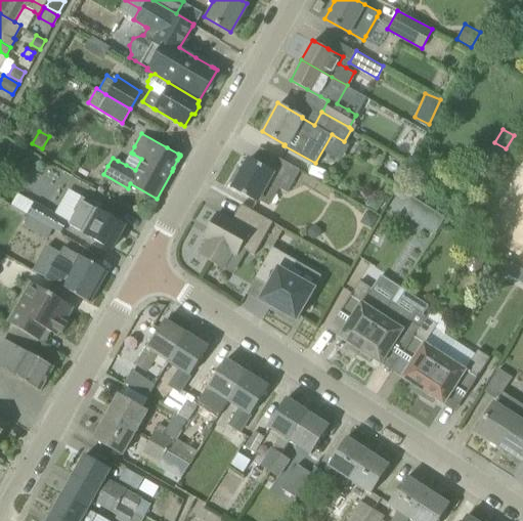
[(236,167),(228,181),(233,184),(232,186),(250,196),(257,200),(258,199),(267,180),(278,186),(287,191),(298,170),(299,169),(279,158),(273,171),(272,170),(266,167),(249,157),(242,169),(236,167)]
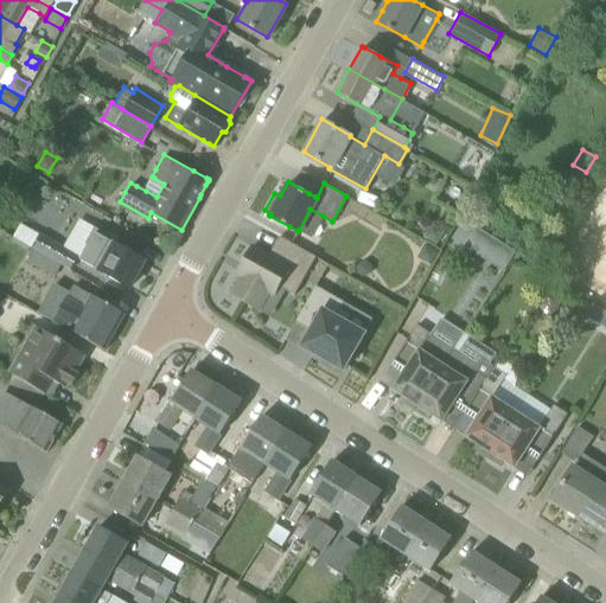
[(464,217),(452,236),(464,244),(476,225),(464,217)]
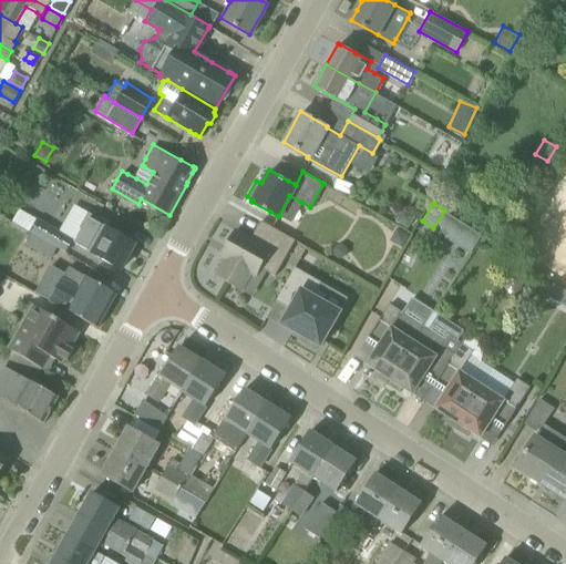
[(402,207),(394,221),(408,227),(414,215),(402,207)]
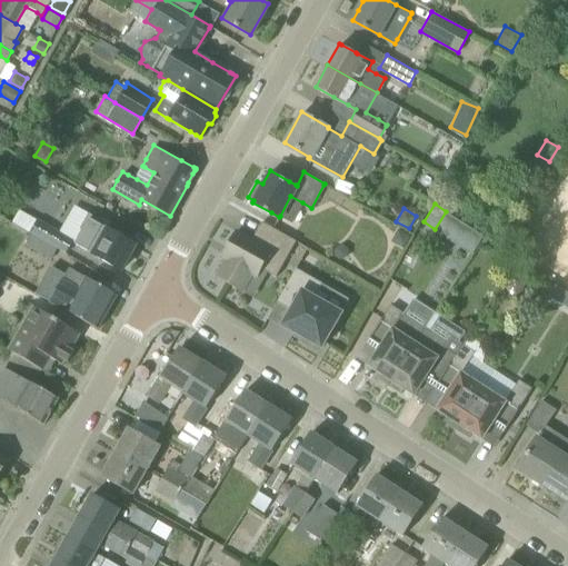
[(82,229),(75,242),(90,251),(113,265),(120,269),(135,244),(121,236),(123,232),(88,211),(79,227),(82,229)]
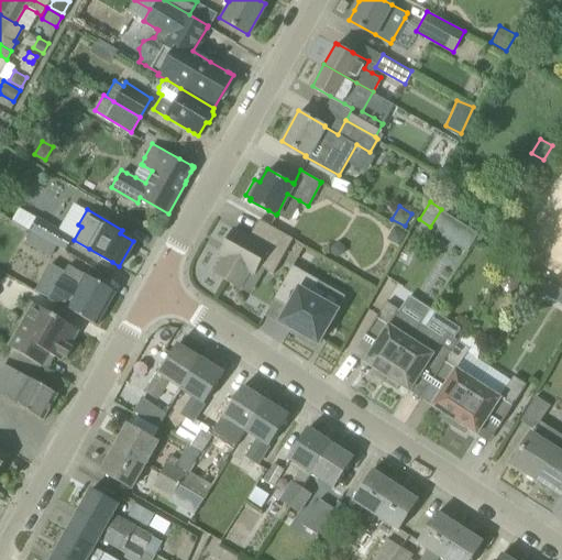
[(64,249),(72,237),(35,216),(29,229),(30,230),(41,235),(56,244),(64,249)]
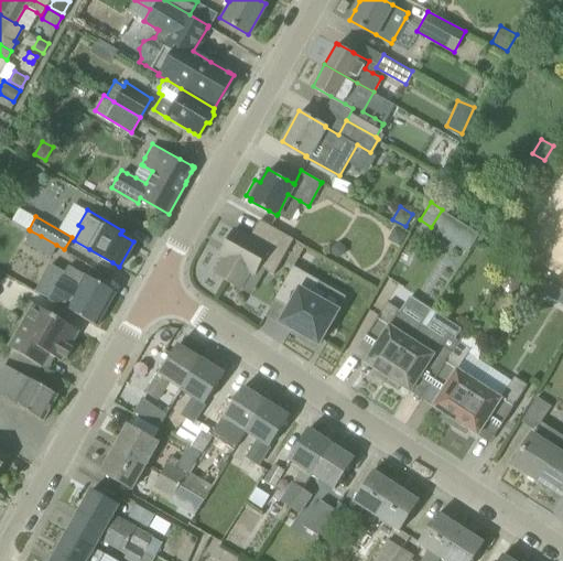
[(293,238),(259,218),(249,235),(234,227),(218,254),(223,256),(214,272),(239,288),(249,271),(253,273),(259,265),(273,273),(293,238)]
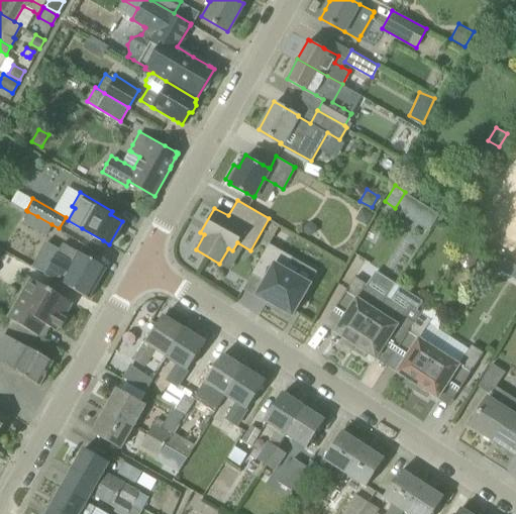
[(360,207),(354,218),(367,224),(373,212),(360,207)]
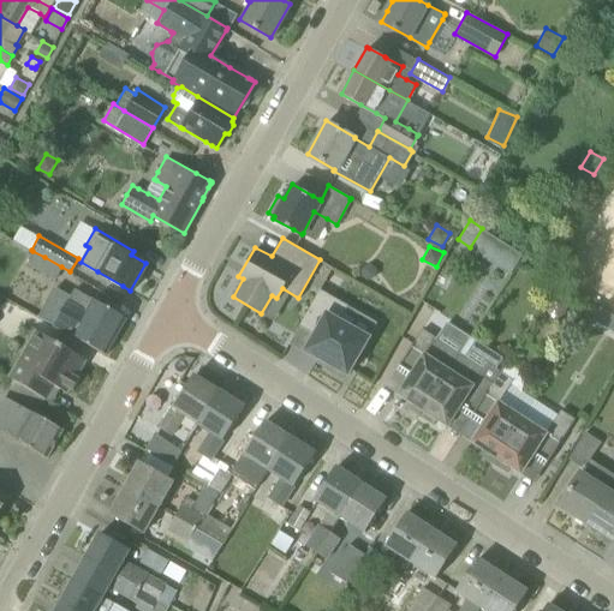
[(33,251),(27,262),(54,279),(61,267),(45,257),(33,251)]
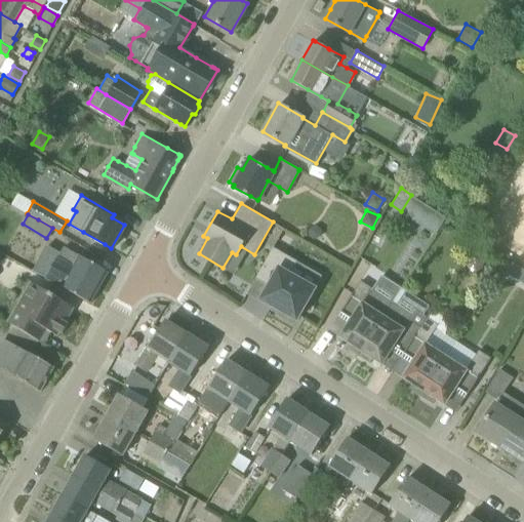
[(108,271),(64,246),(46,277),(90,302),(108,271)]
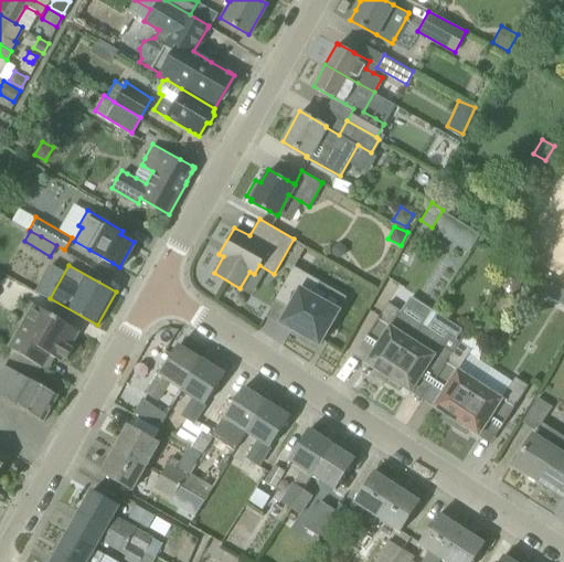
[(294,265),(274,298),(288,307),(280,321),(301,333),(298,338),(314,347),(317,342),(319,343),(338,309),(311,294),(319,279),(297,267),(294,265)]
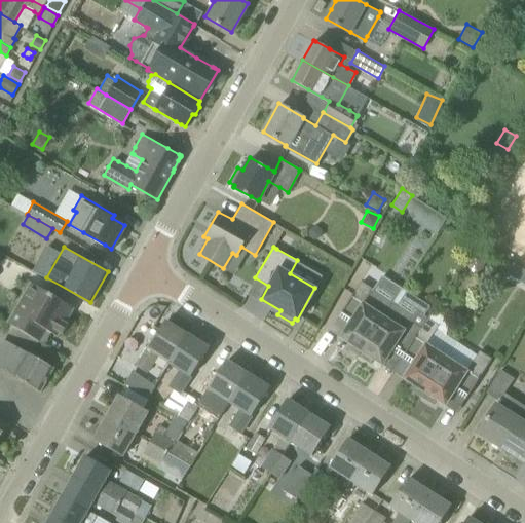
[(469,257),(467,263),(471,268),(477,270),(482,266),(483,261),(480,256),(474,254),(469,257)]
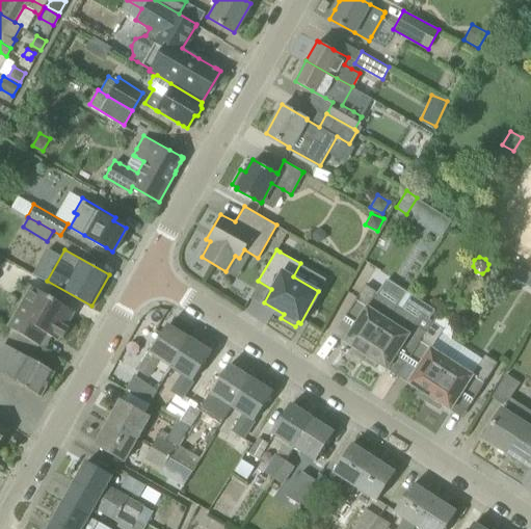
[(530,271),(516,262),(506,279),(522,289),(530,274),(530,271)]
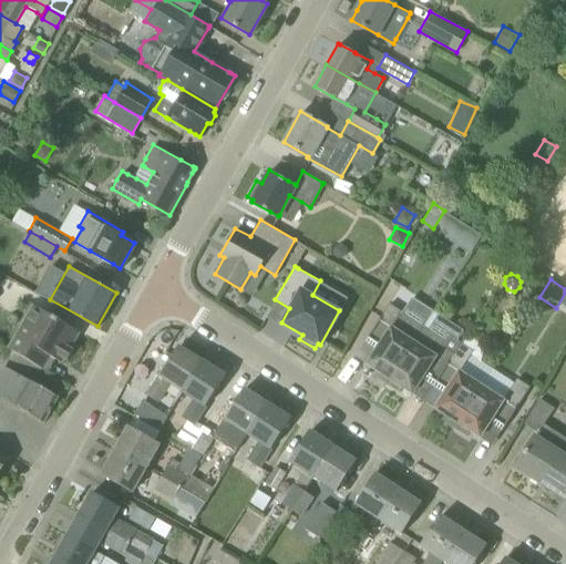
[(7,346),(23,356),(42,367),(50,355),(61,361),(63,356),(68,358),(73,349),(69,347),(79,330),(32,303),(7,346)]
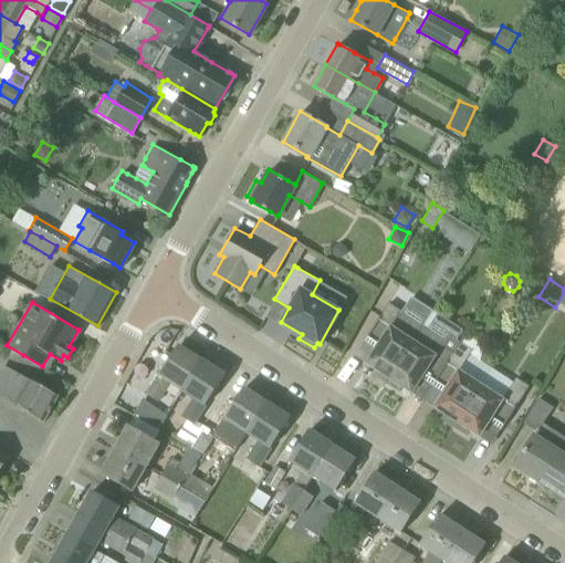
[(373,373),(386,382),(422,324),(388,302),(364,339),(365,340),(367,336),(378,343),(366,362),(376,368),(373,373)]
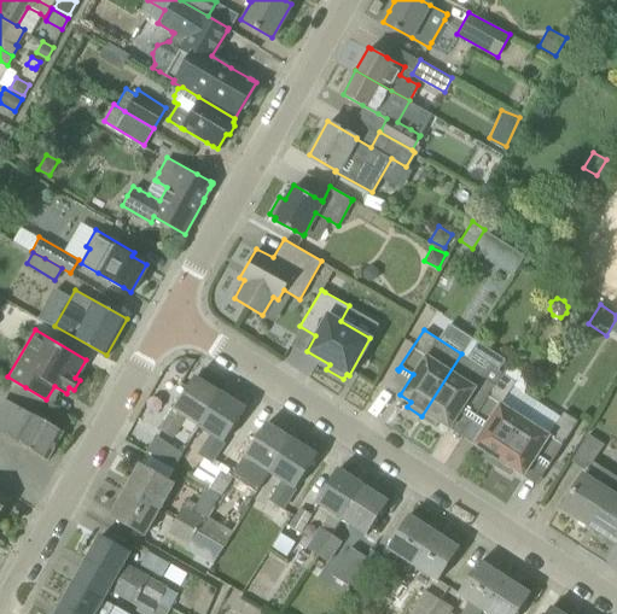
[(463,405),(475,414),(504,372),(489,362),(485,368),(461,354),(421,416),(435,425),(438,420),(449,427),(463,405)]
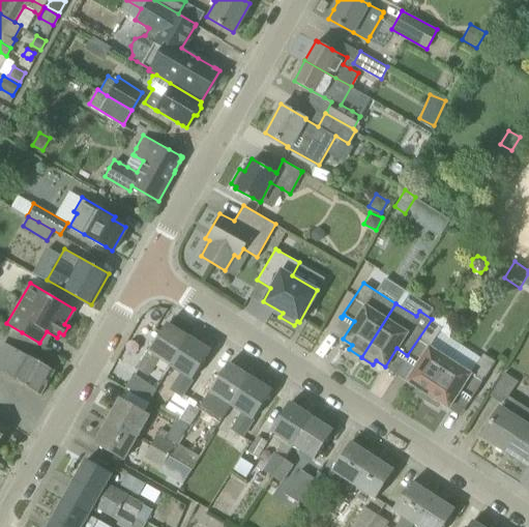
[(417,362),(406,380),(415,386),(412,390),(424,398),(450,358),(452,354),(460,343),(449,335),(440,330),(442,326),(433,319),(432,319),(424,329),(407,355),(417,362)]
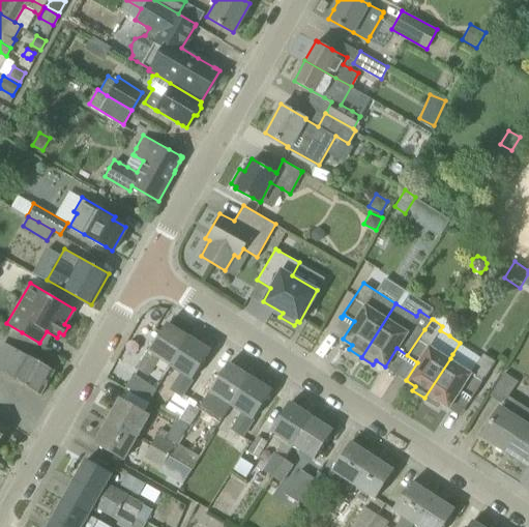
[(137,368),(147,374),(158,356),(170,363),(188,337),(167,322),(137,368)]
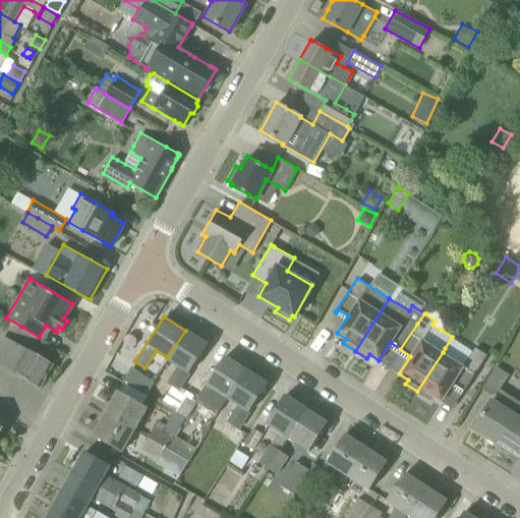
[(171,385),(160,402),(161,402),(173,410),(175,411),(188,391),(180,385),(184,378),(189,370),(207,344),(185,331),(167,357),(178,365),(167,382),(171,385)]
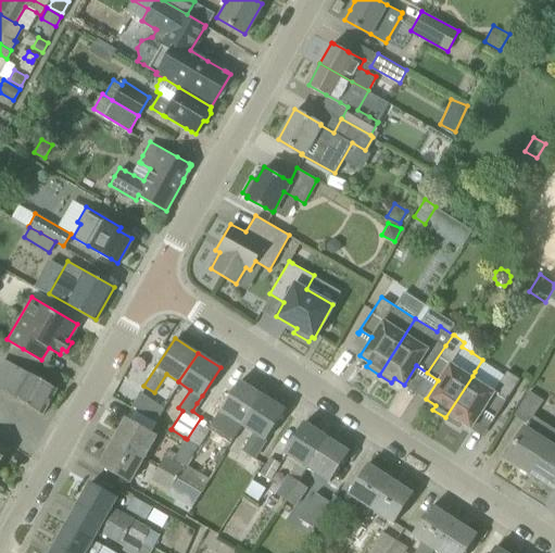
[(57,388),(5,359),(0,367),(0,389),(42,413),(57,388)]
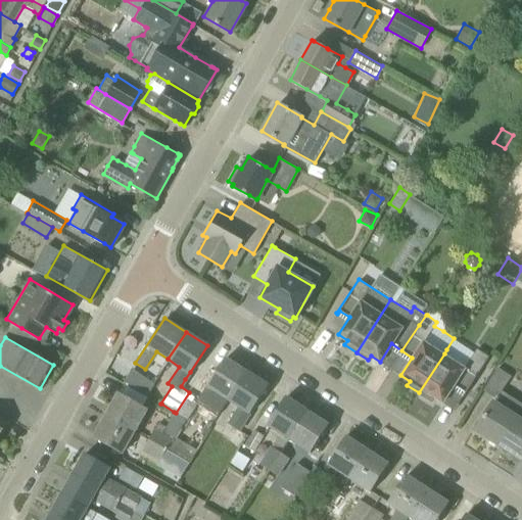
[(444,353),(419,392),(430,400),(433,396),(442,403),(455,384),(464,390),(466,391),(488,356),(476,347),(474,350),(474,351),(467,363),(464,367),(444,353)]
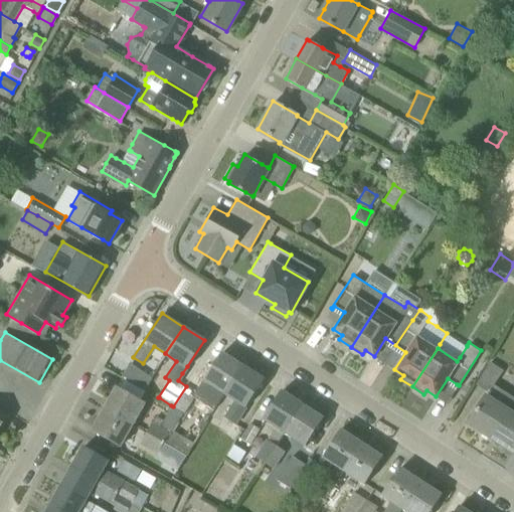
[(195,391),(192,395),(194,396),(202,401),(213,385),(224,392),(242,365),(221,351),(204,377),(195,391)]
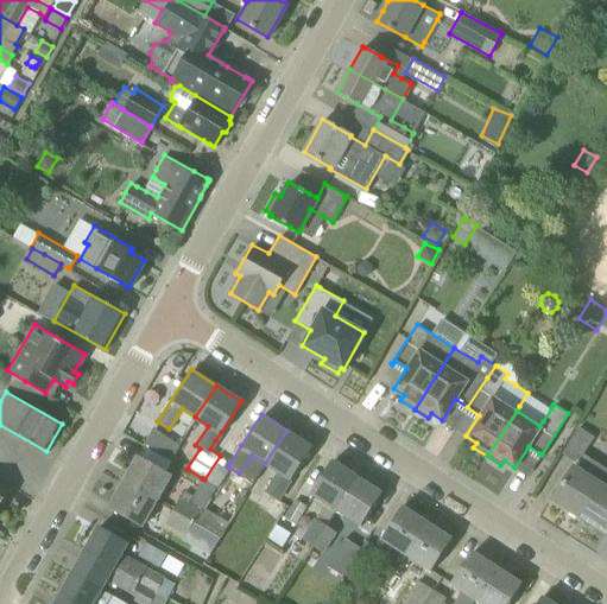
[(579,426),(562,452),(576,462),(583,450),(593,436),(579,426)]
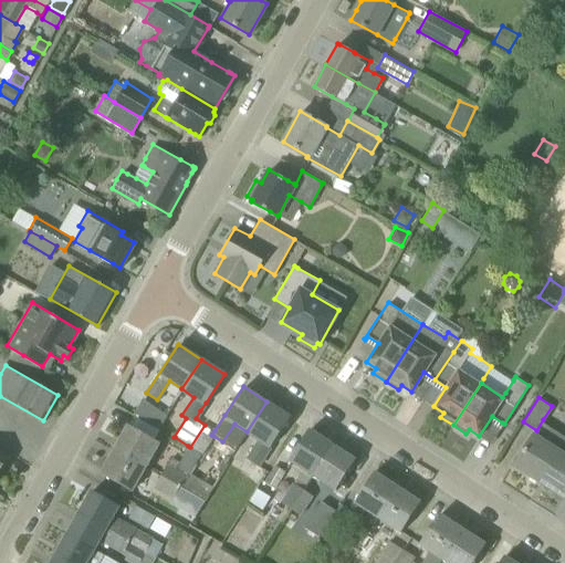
[(135,412),(158,426),(166,414),(143,398),(135,412)]
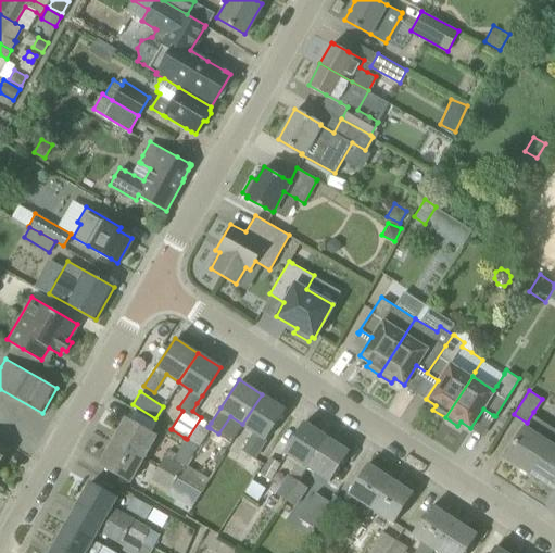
[(242,450),(253,456),(285,410),(262,394),(242,424),(254,431),(242,450)]
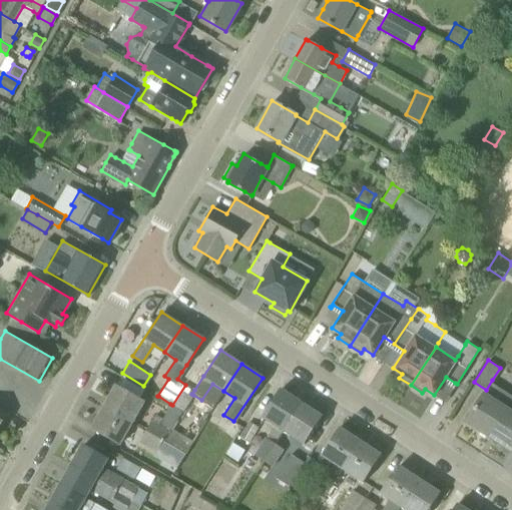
[(103,406),(131,422),(144,400),(116,384),(103,406)]
